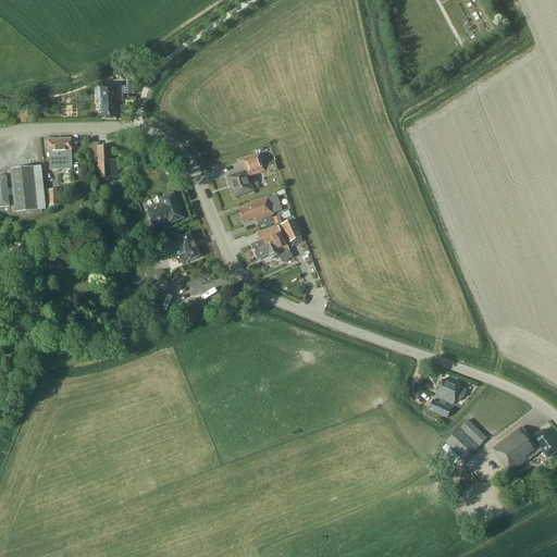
[(97,102),(101,101),(102,121),(116,120),(116,101),(122,101),(122,84),(97,84),(97,102)]
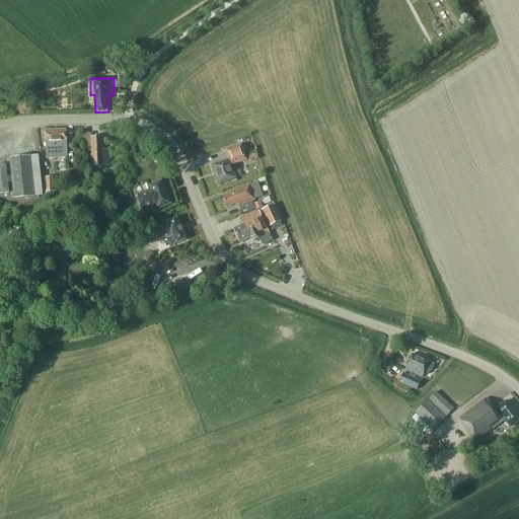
[(67,158),(66,130),(46,131),(47,159),(67,158)]
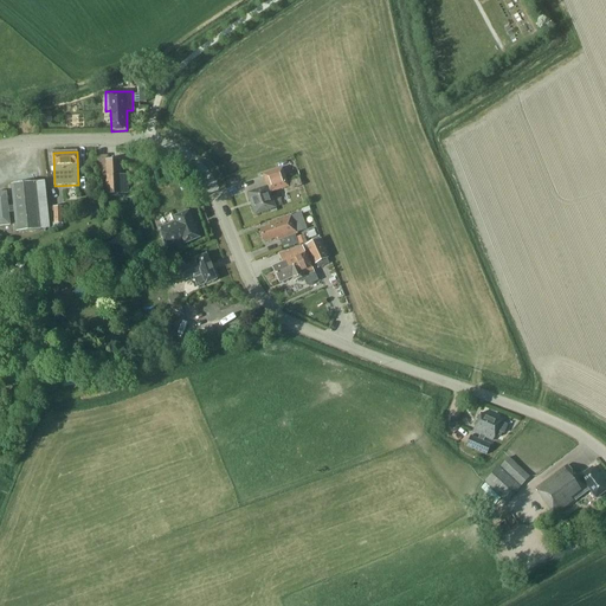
[(121,179),(120,160),(105,161),(107,180),(121,179)]
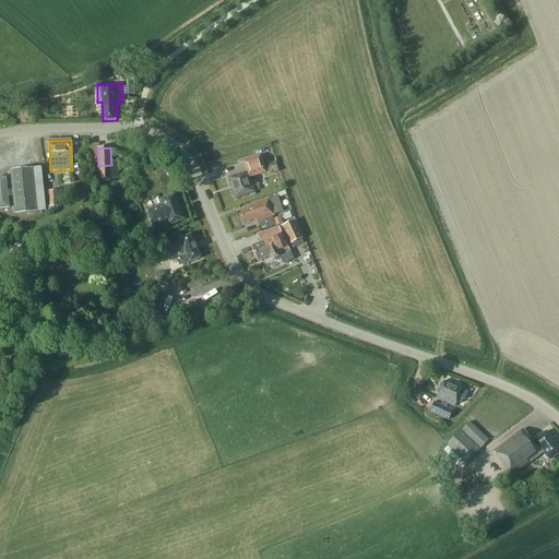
[(250,181),(249,178),(265,171),(260,156),(244,162),(247,173),(228,179),(235,199),(254,192),(253,191),(261,189),(257,178),(250,181)]
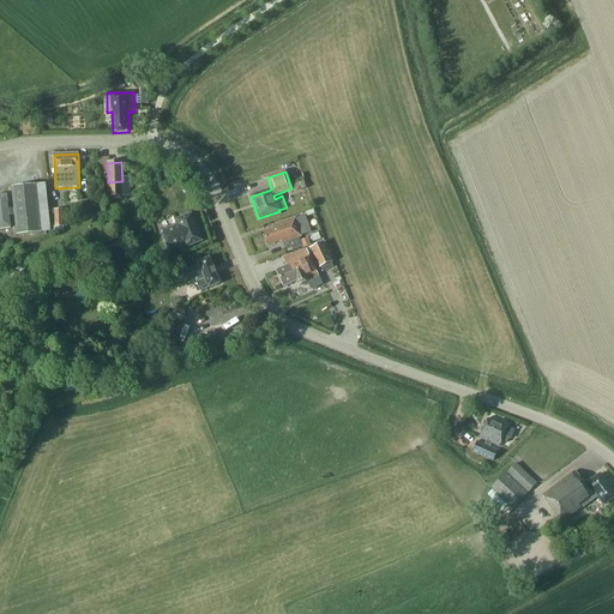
[(296,191),(306,187),(304,181),(294,184),(296,191)]
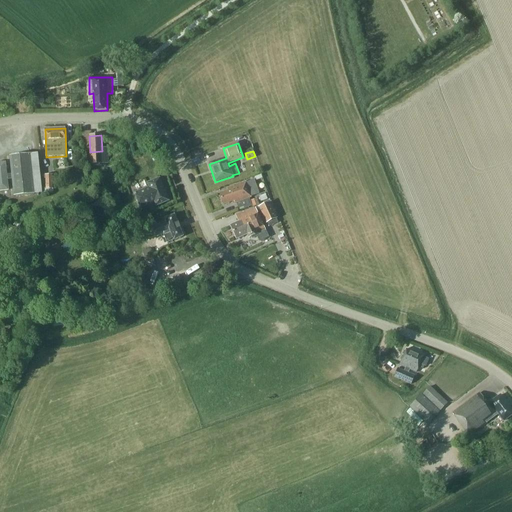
[(11,156),(15,196),(35,193),(31,154),(11,156)]
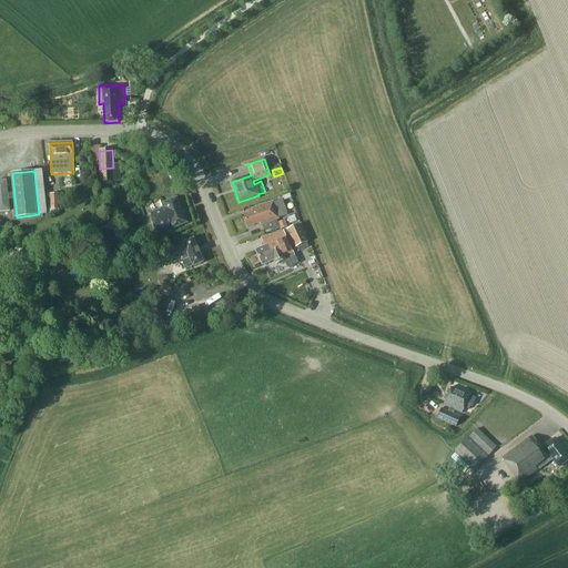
[(8,172),(0,172),(0,205),(11,204),(8,172)]
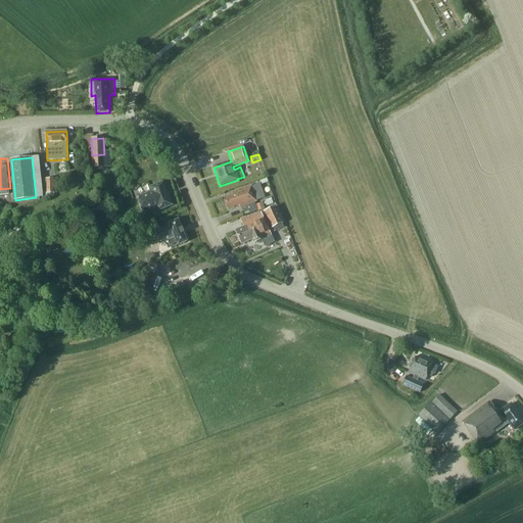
[(173,205),(163,182),(150,187),(152,191),(140,197),(145,211),(158,206),(160,210),(173,205)]
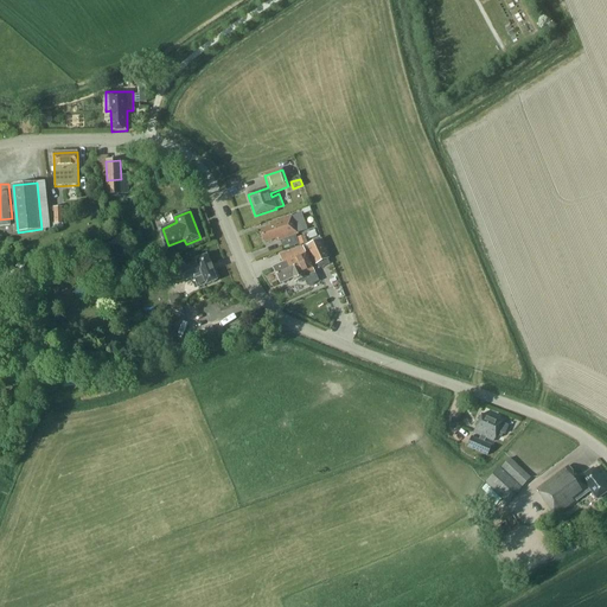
[(307,229),(301,212),(291,217),(291,216),(269,223),(270,227),(261,230),(264,242),(278,238),(279,241),(298,234),(296,232),(307,229)]
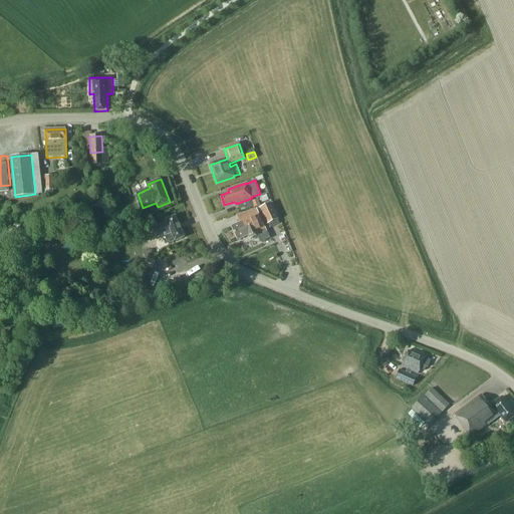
[(258,198),(252,200),(254,206),(260,204),(258,198)]
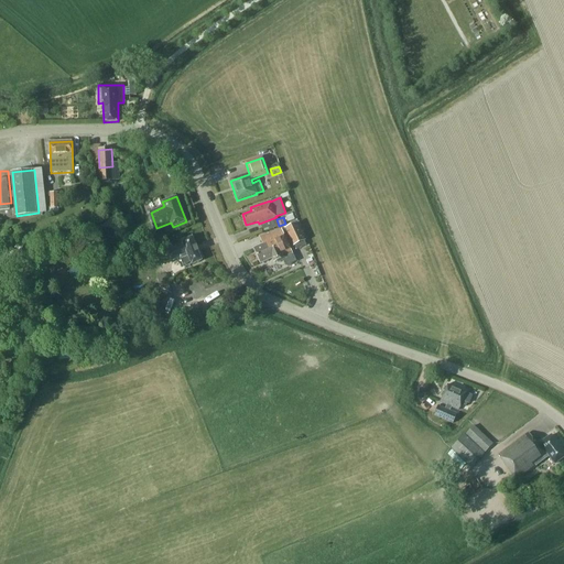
[(297,246),(308,242),(301,223),(291,227),(297,246)]
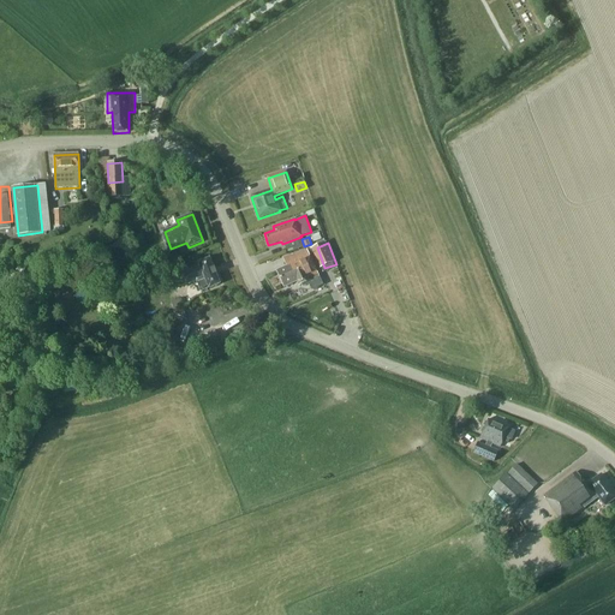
[(30,248),(37,272),(47,268),(40,245),(30,248)]
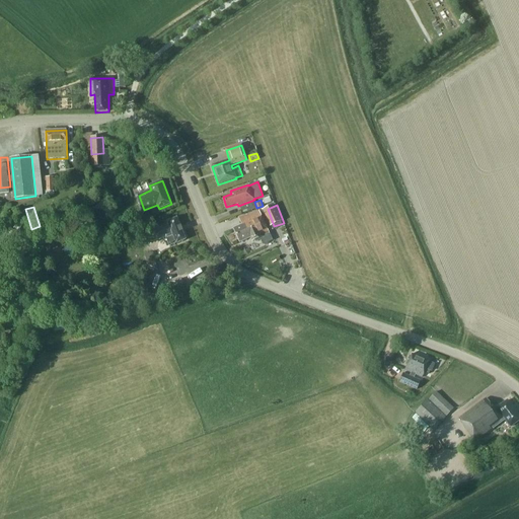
[(48,220),(49,223),(58,220),(53,209),(39,214),(42,222),(48,220)]
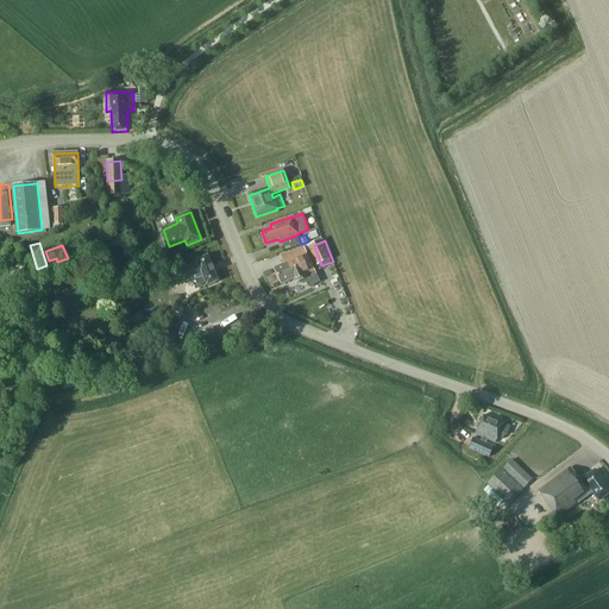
[(315,272),(311,262),(305,248),(280,256),(283,264),(275,269),(282,284),(294,278),(296,283),(306,278),(305,277),(315,272)]
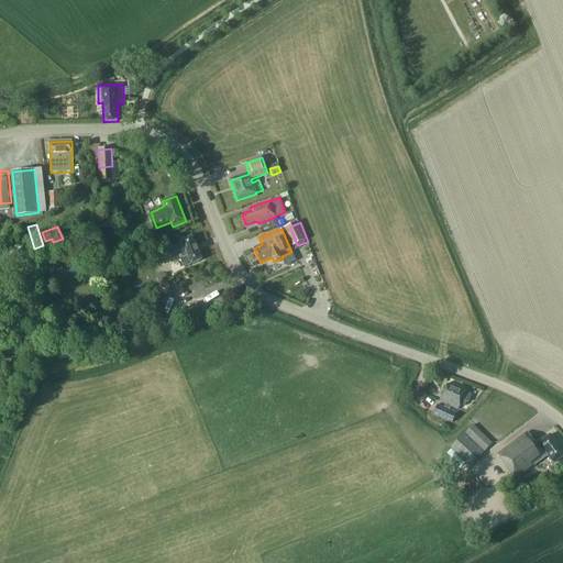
[(15,235),(11,245),(21,250),(25,241),(15,235)]
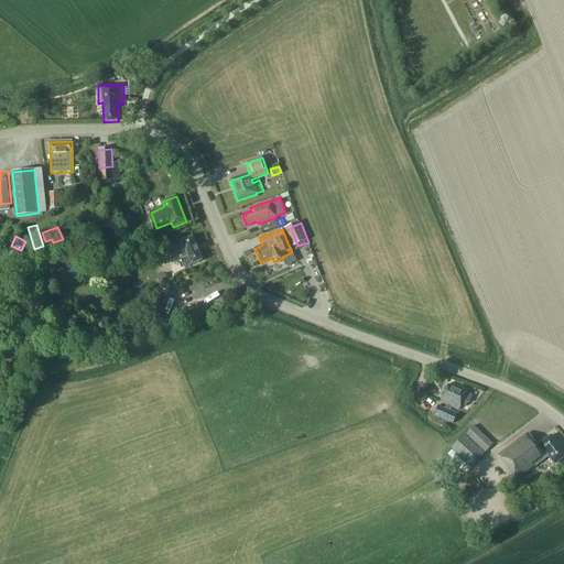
[(196,246),(192,237),(182,241),(183,242),(166,249),(171,261),(180,258),(184,267),(192,264),(202,260),(198,251),(196,246)]
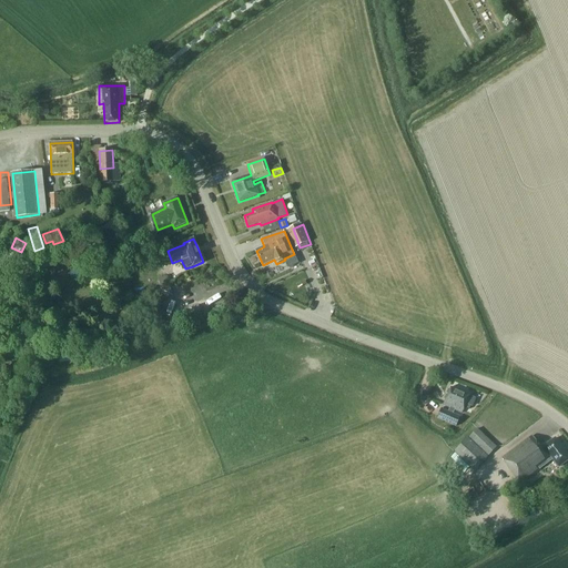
[(164,277),(163,284),(171,286),(173,280),(164,277)]
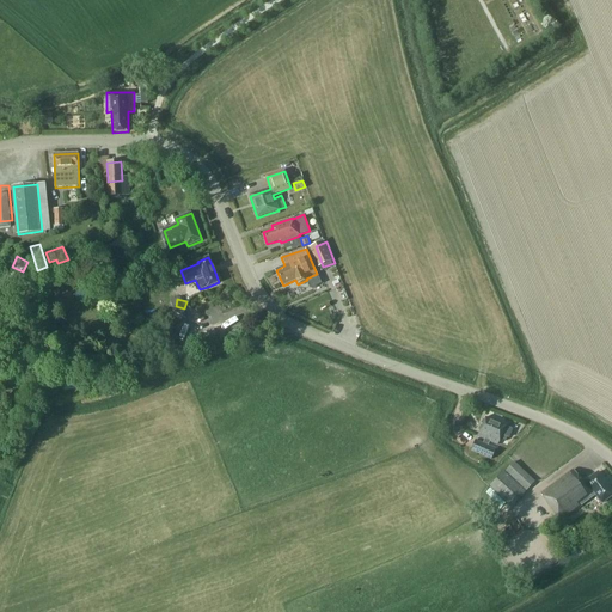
[(89,324),(91,332),(98,330),(96,322),(89,324)]
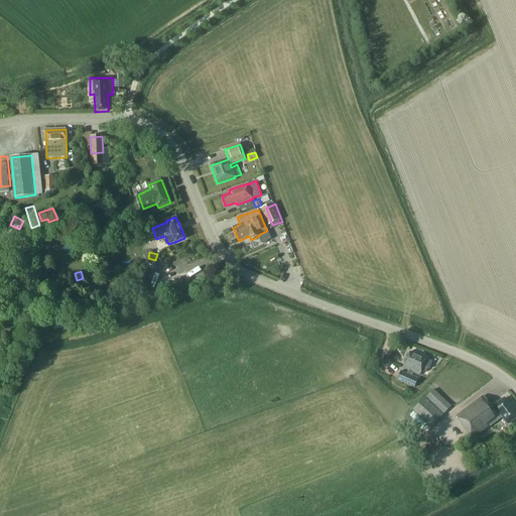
[(171,288),(186,282),(184,277),(169,283),(171,288)]
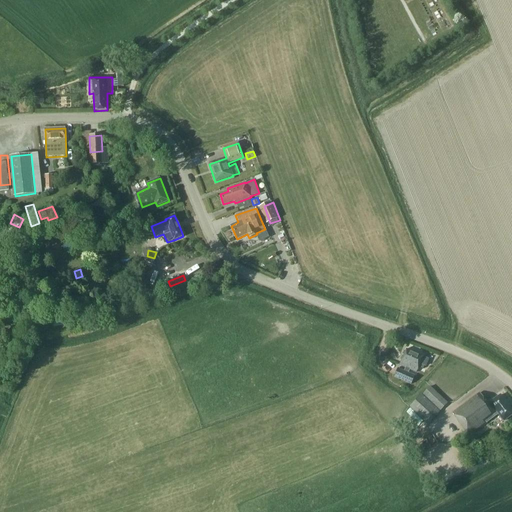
[(201,281),(195,276),(188,286),(194,291),(201,281)]
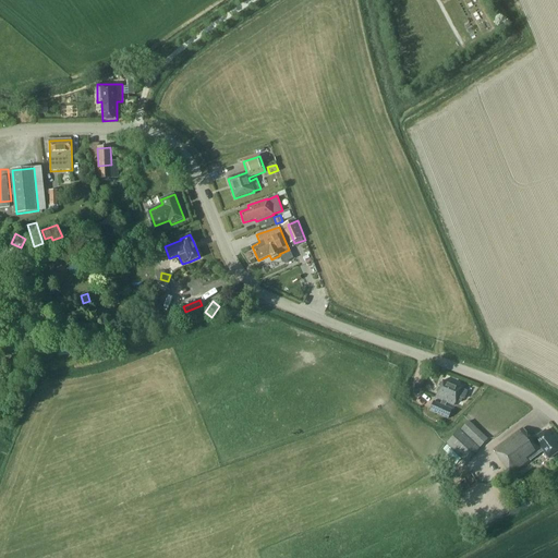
[(57,350),(59,358),(70,356),(69,348),(57,350)]
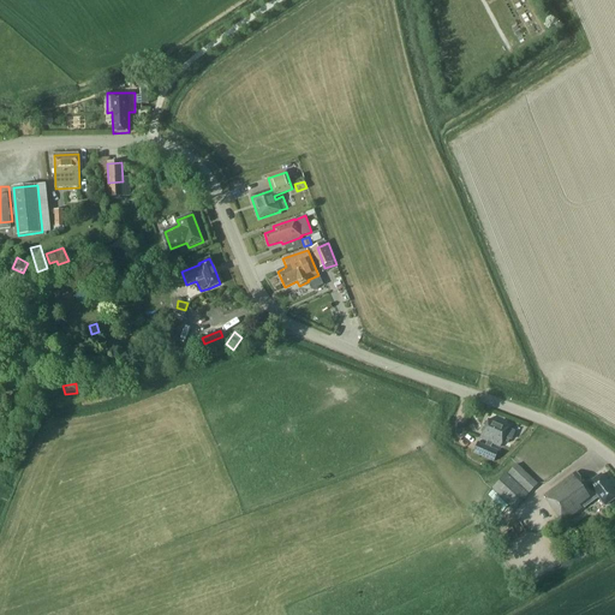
[(479,439),(487,442),(485,445),(478,442),(473,453),(495,463),(500,452),(491,447),(493,445),(500,448),(505,437),(512,441),(515,431),(488,419),(479,439)]
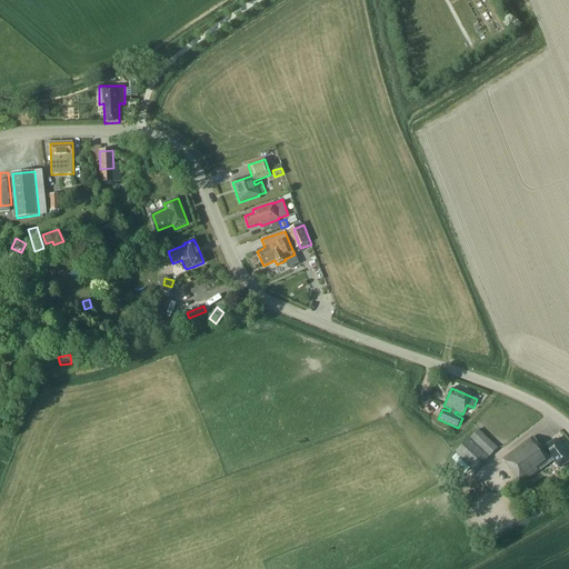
[(456,452),(476,471),(498,448),(479,429),(456,452)]
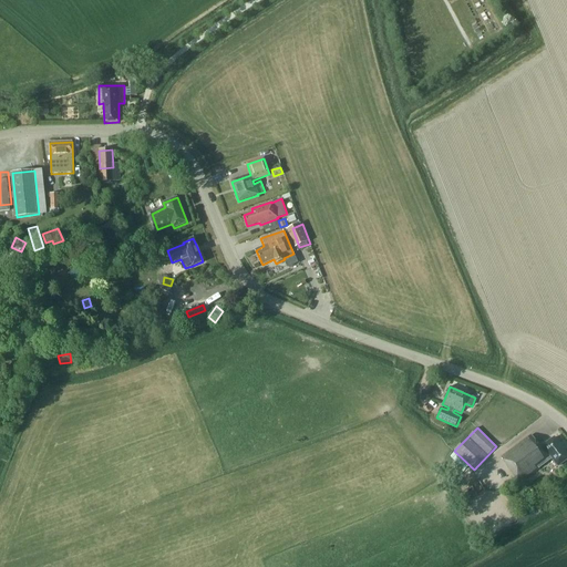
[(540,447),(532,435),(501,457),(519,483),(546,463),(545,462),(550,457),(557,467),(566,460),(566,455),(554,437),(540,447)]
